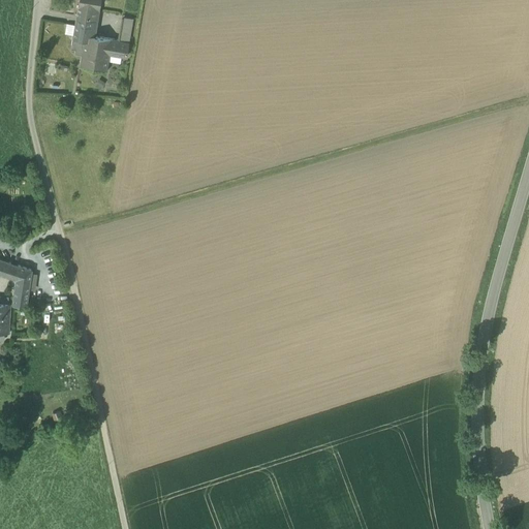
[(79,0),(76,16),(92,19),(98,13),(100,0),(79,0)]
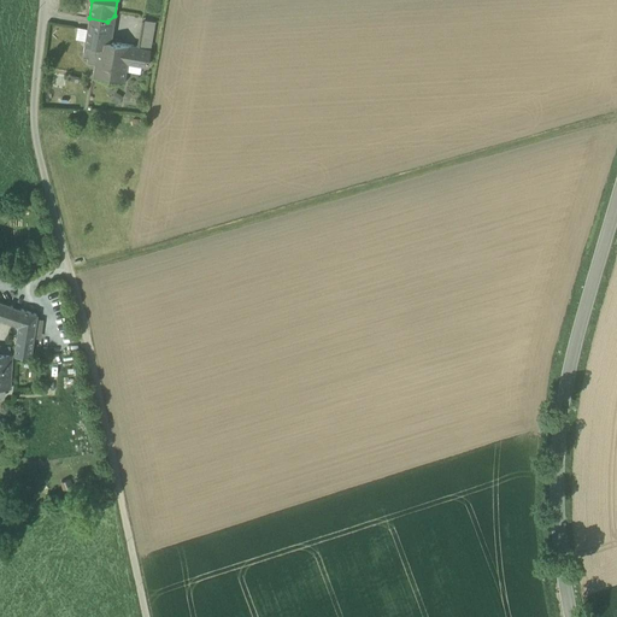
[(107,22),(89,18),(88,28),(101,30),(100,40),(111,42),(115,16),(107,22)]
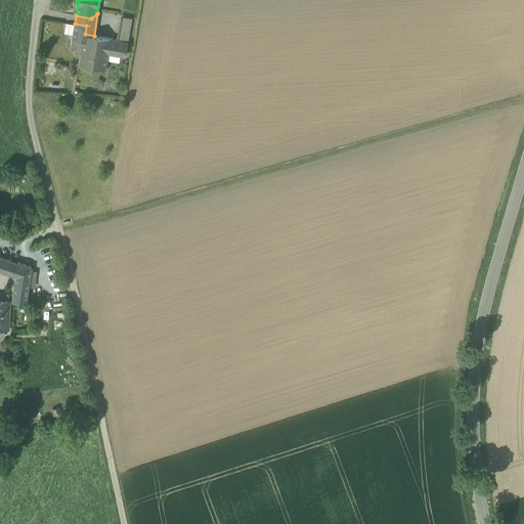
[(117,40),(127,42),(132,17),(121,15),(117,40)]
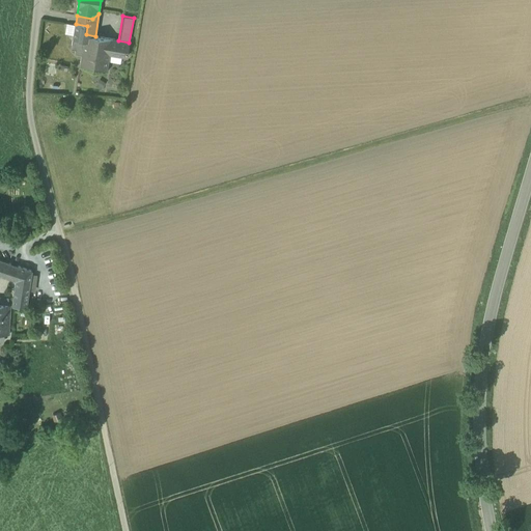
[(65,32),(74,33),(75,24),(66,22),(65,32)]
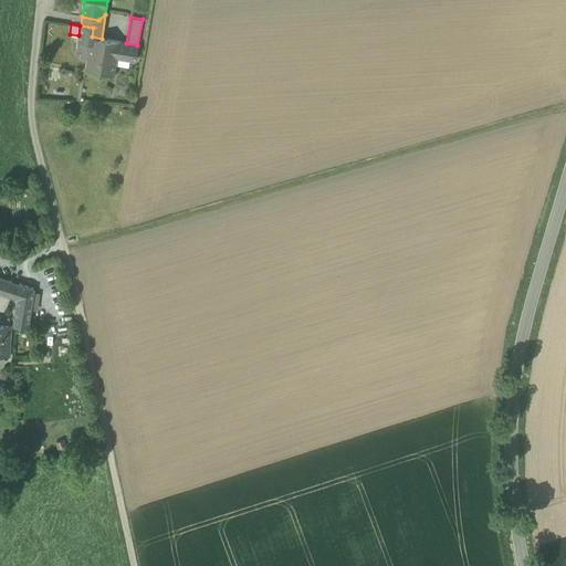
[(115,65),(116,58),(119,42),(118,42),(102,39),(92,37),(93,28),(81,25),(80,25),(79,35),(75,52),(80,52),(80,56),(86,58),(84,71),(114,75),(115,65)]
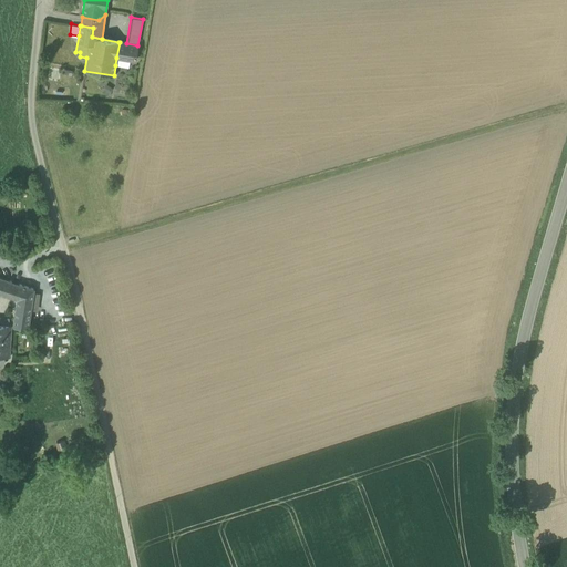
[(119,41),(119,42),(120,42),(116,58),(131,60),(135,61),(137,45),(126,43),(119,41)]
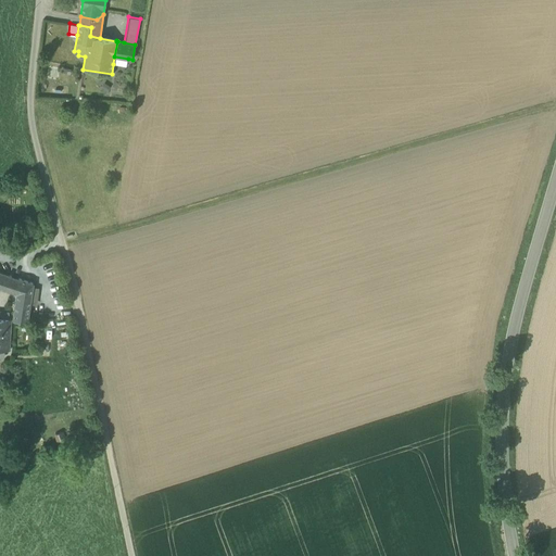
[(114,57),(113,64),(126,66),(128,59),(114,57)]
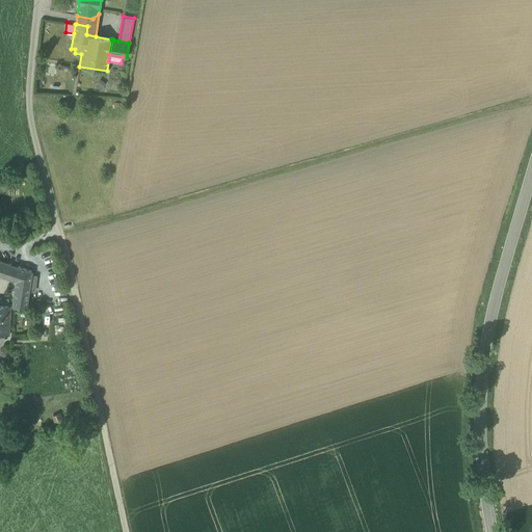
[(47,64),(47,74),(55,74),(56,64),(47,64)]
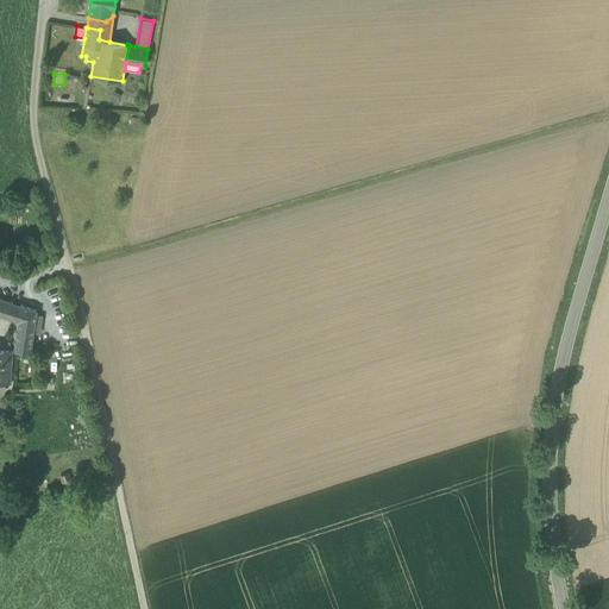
[(121,95),(114,90),(110,99),(115,104),(121,95)]
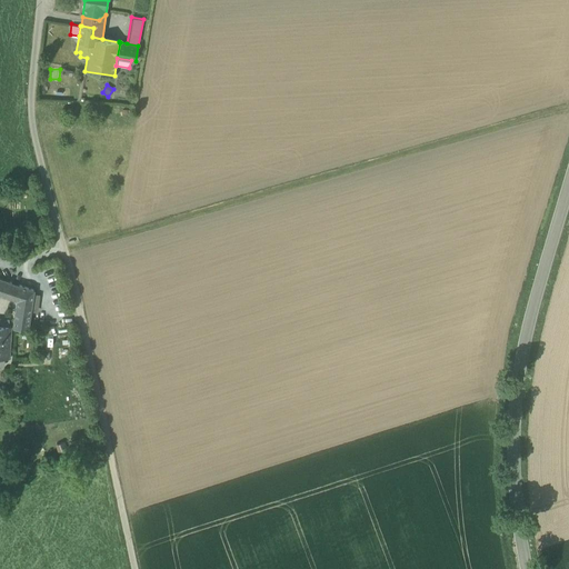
[(0,293),(6,296),(11,282),(0,278),(0,293)]
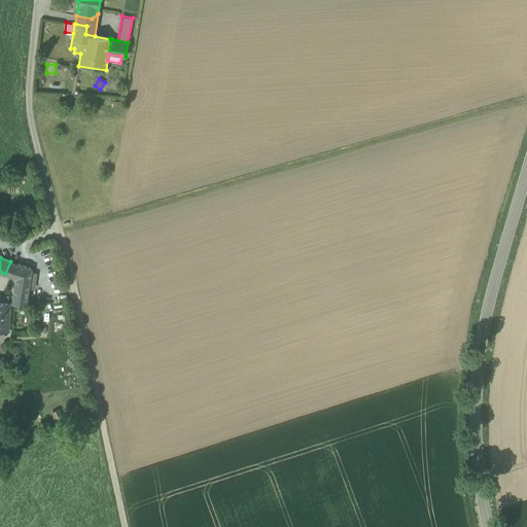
[(5,274),(12,277),(16,264),(10,261),(5,274)]
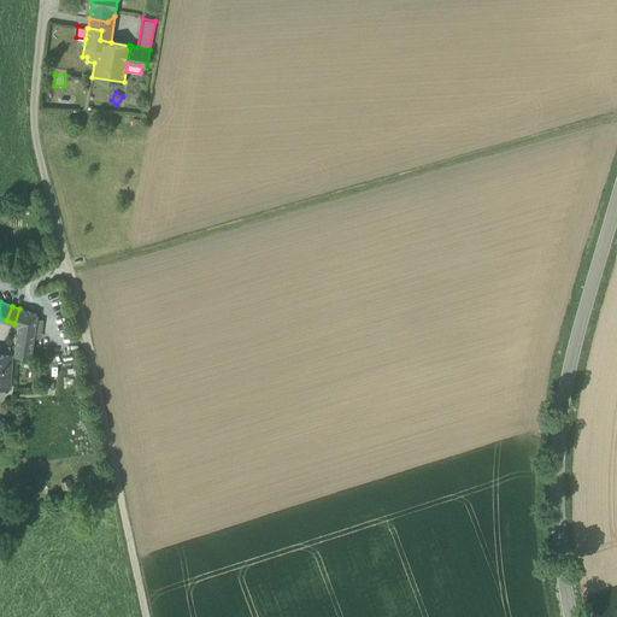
[(37,315),(19,309),(15,324),(19,325),(15,354),(31,356),(34,338),(36,318),(37,315)]
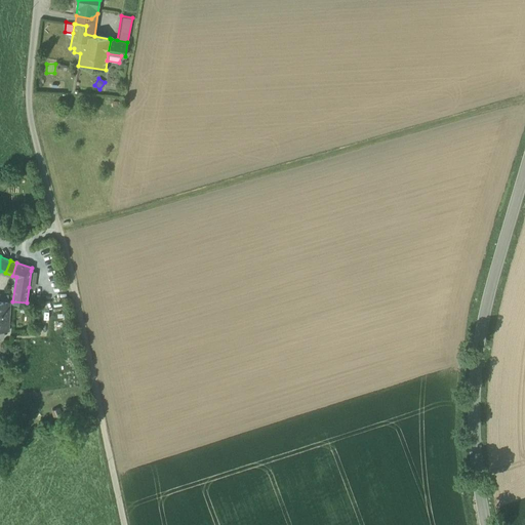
[(38,271),(31,271),(29,287),(35,288),(38,271)]
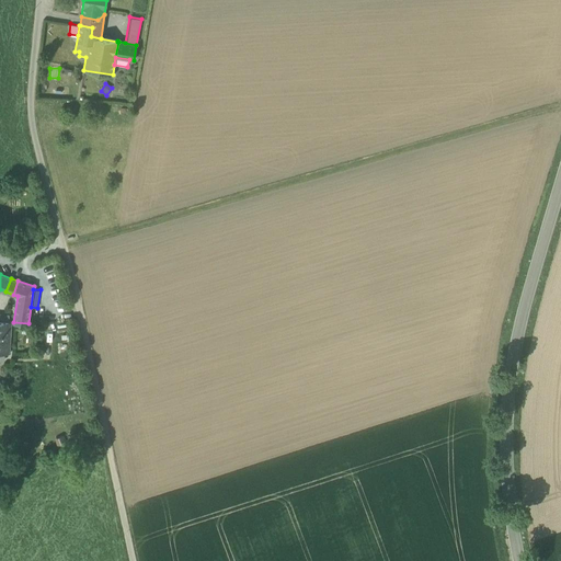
[(11,322),(8,321),(0,320),(0,352),(4,353),(9,353),(11,322)]
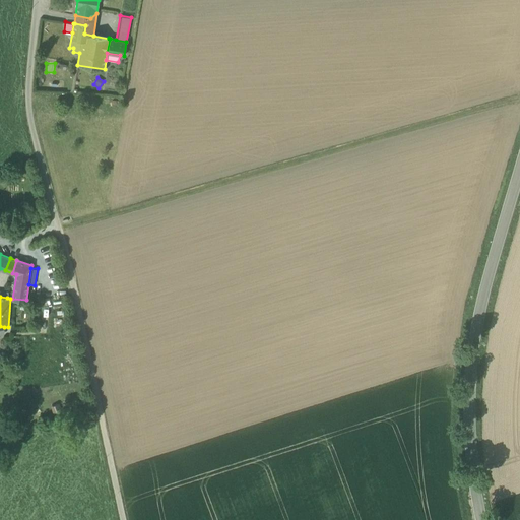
[(59,403),(51,406),(53,413),(62,410),(59,403)]
